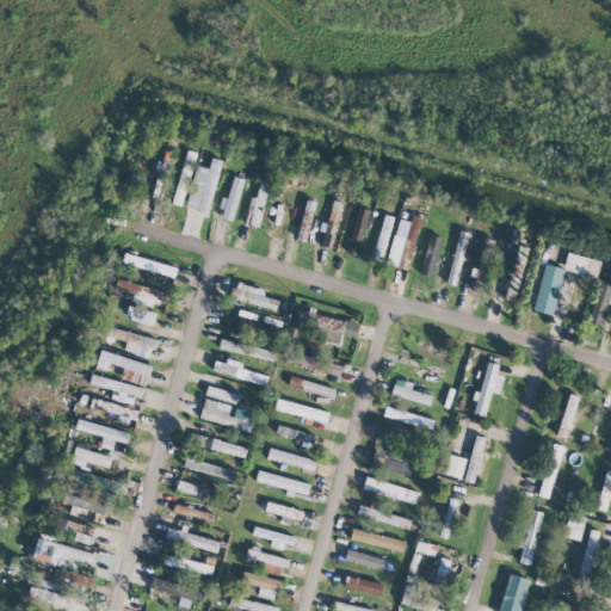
[(196,153),(187,150),(172,203),(181,207),(196,153)]
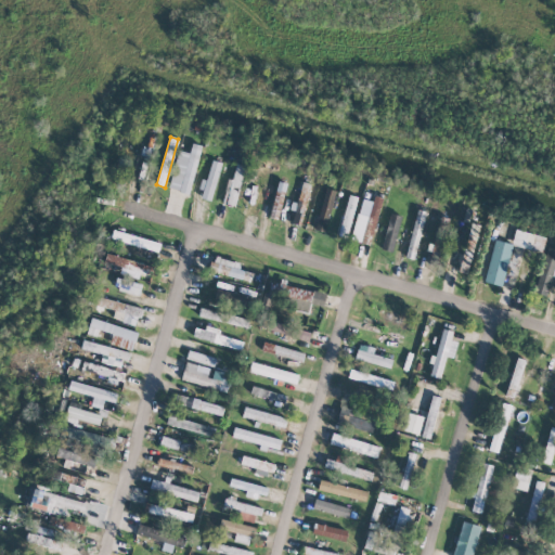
[(202,145),(192,143),(190,153),(179,151),(170,190),(190,194),(202,145)]
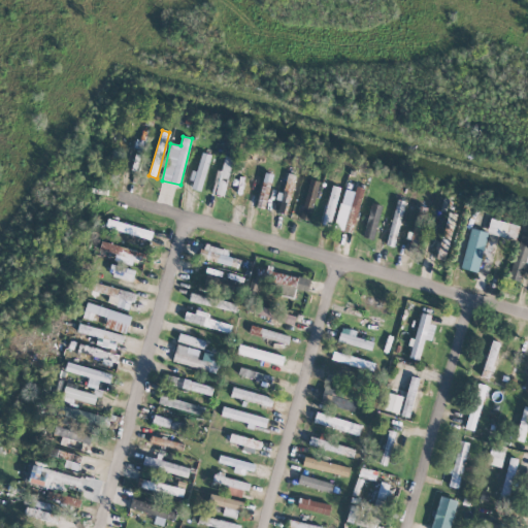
[(193,179),(191,189),(201,191),(210,155),(200,152),(193,179)]
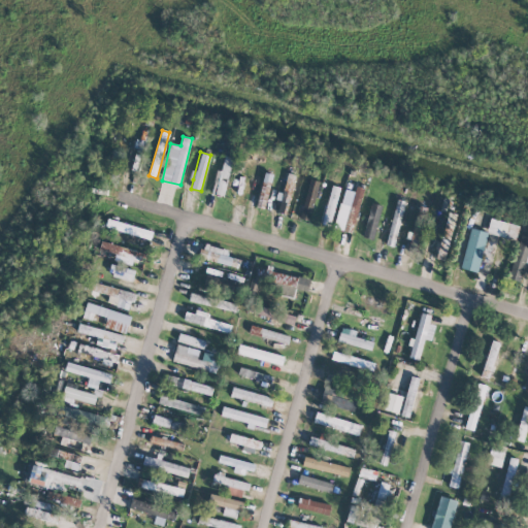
[(232,158),(225,156),(222,171),(217,169),(211,194),(225,197),(232,158)]
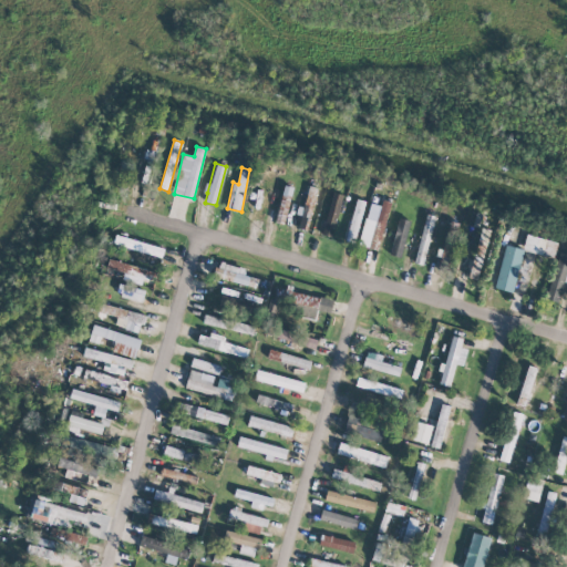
[(292,187),(284,185),(276,223),(285,225),(292,187)]
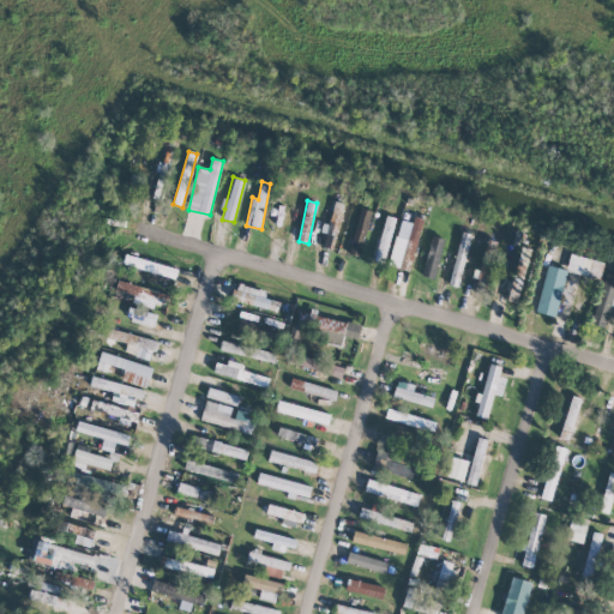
[(324,247),(333,250),(343,204),(333,202),(324,247)]
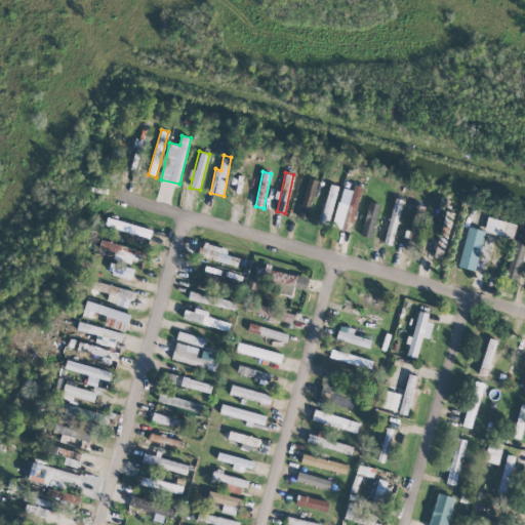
[(297,216),(307,219),(318,180),(309,177),(297,216)]
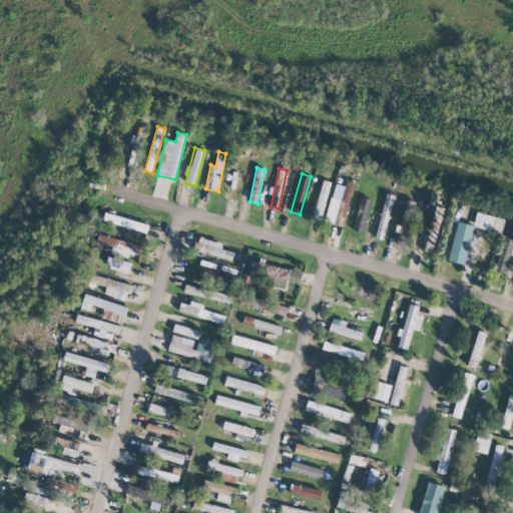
[(313,218),(321,220),(331,182),(323,180),(313,218)]
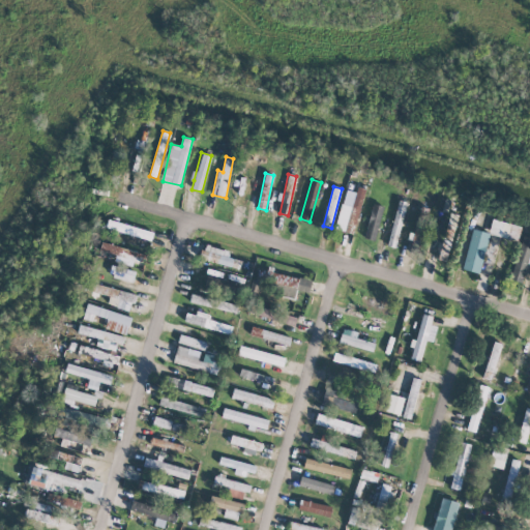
[(366,189),(357,186),(352,206),(343,204),(335,229),(354,234),(366,189)]
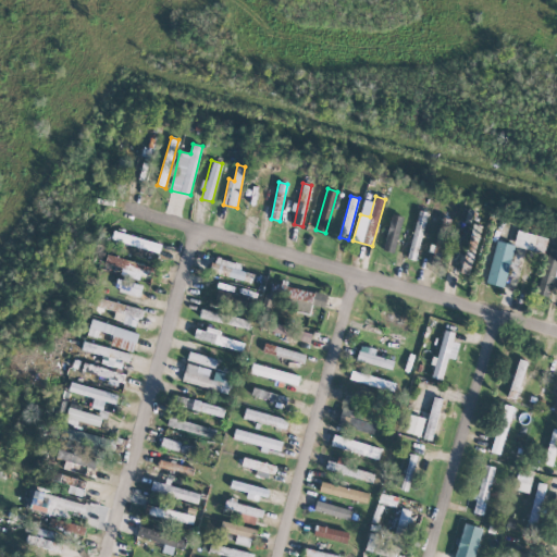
[(460,221),(469,224),(473,210),(465,208),(460,221)]
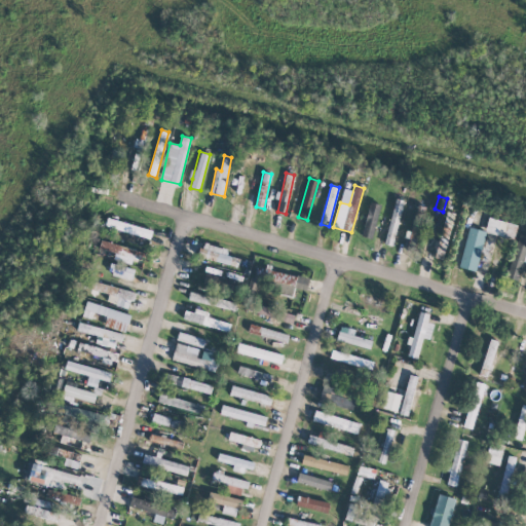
[(405,201),(396,198),(383,243),(392,246),(405,201)]
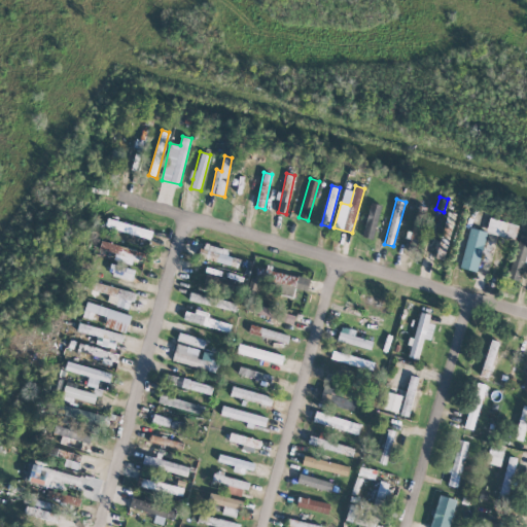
[(373,240),(382,205),(371,202),(361,237),(373,240)]
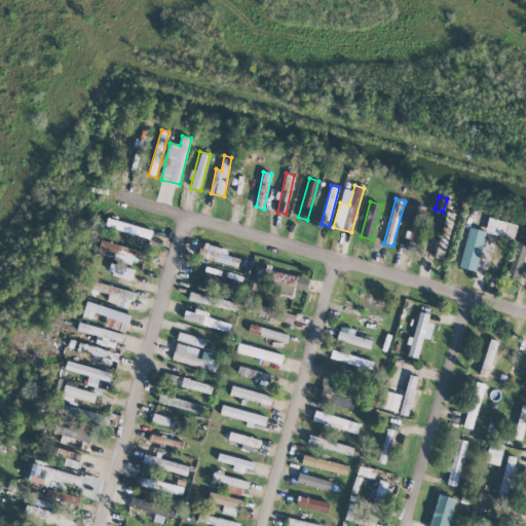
[(424,207),(415,205),(409,245),(418,247),(424,207)]
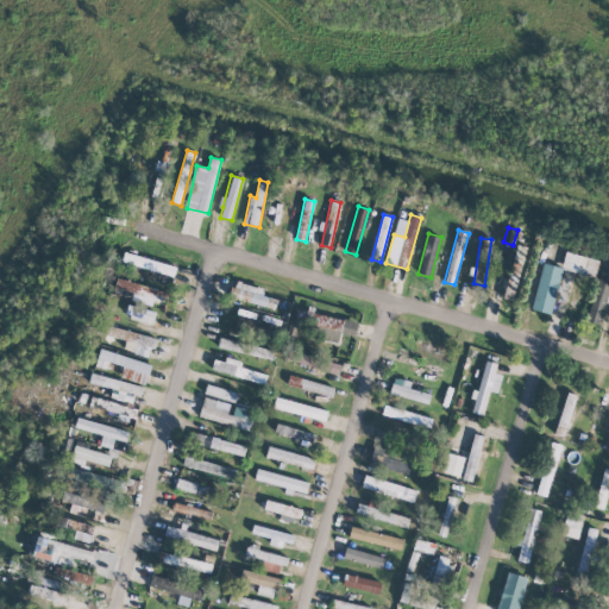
[(598,259),(565,252),(562,269),(595,276),(598,259)]
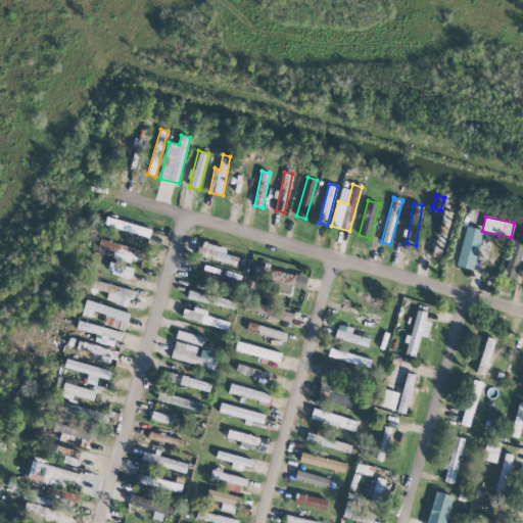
[(151,227),(106,219),(104,227),(150,235),(151,227)]
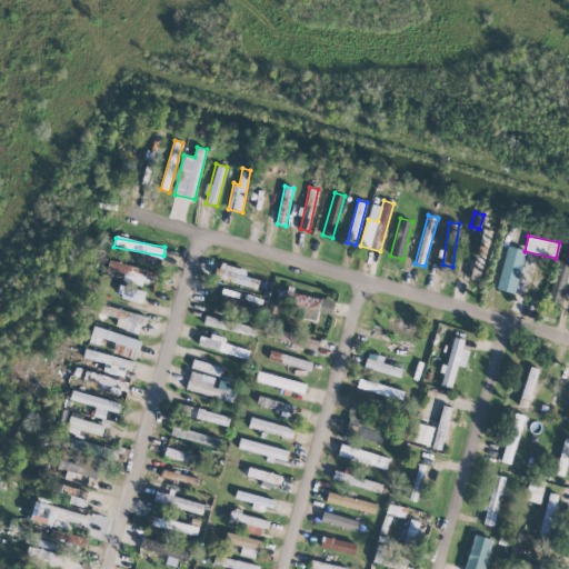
[(515,293),(526,250),(507,246),(497,289),(515,293)]
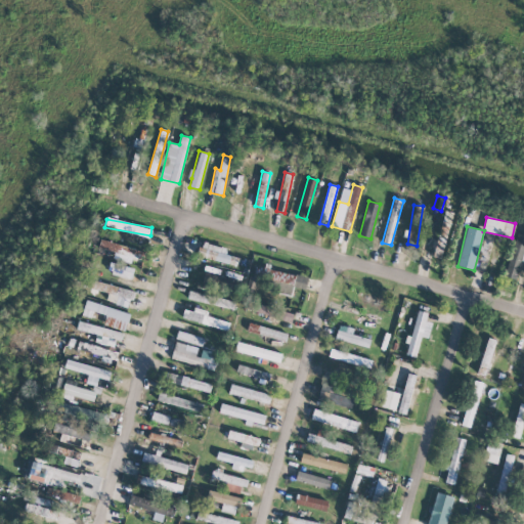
[(523,261),(523,235),(515,234),(505,277),(516,279),(521,260),(523,261)]
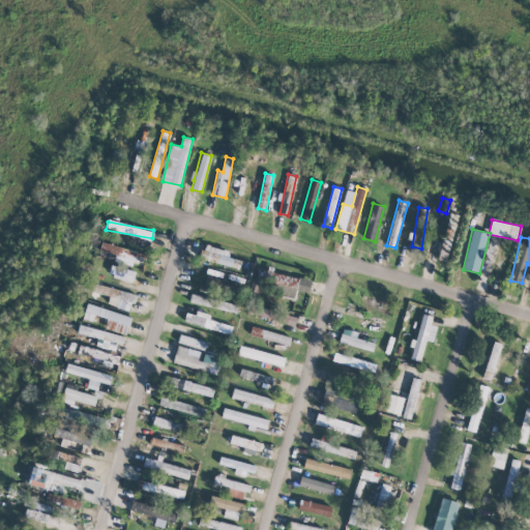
[(445,261),(450,240),(443,239),(439,259),(445,261)]
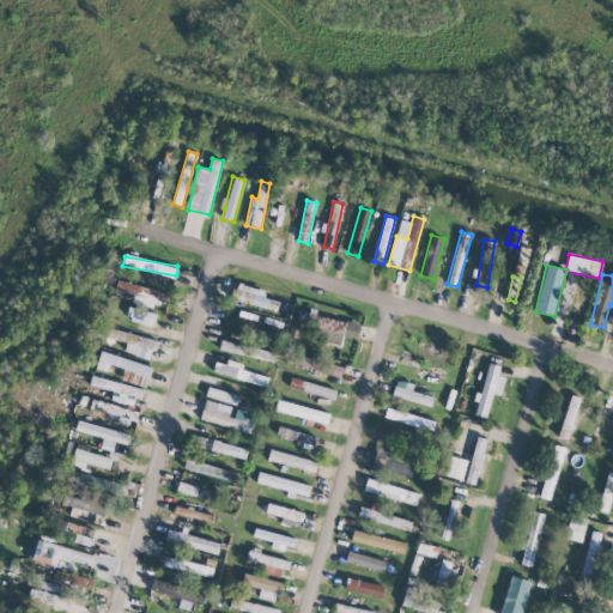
[(115,293),(167,303),(168,292),(117,283),(115,293)]
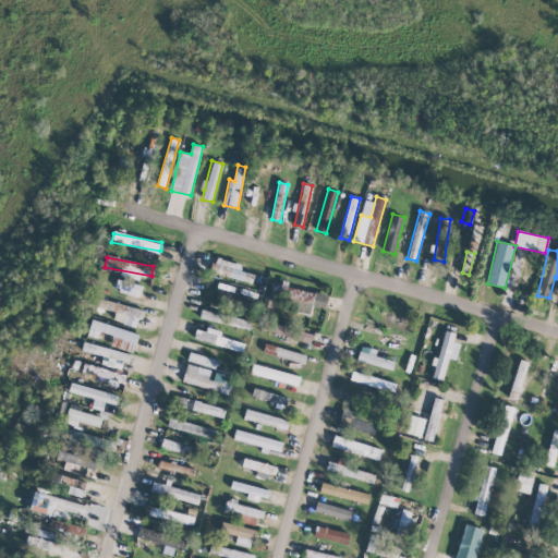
[(211,274),(240,277),(242,263),(214,259),(211,274)]
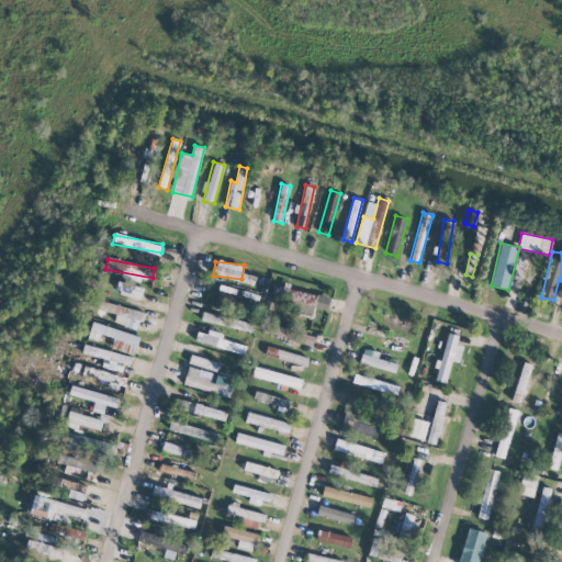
[(142,299),(144,287),(117,281),(115,292),(142,299)]
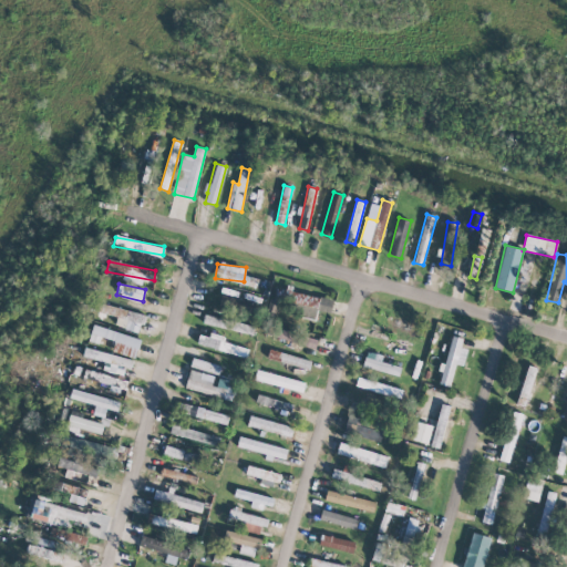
[(333,299),(297,294),(292,316),(316,319),(317,311),(331,313),(333,299)]
